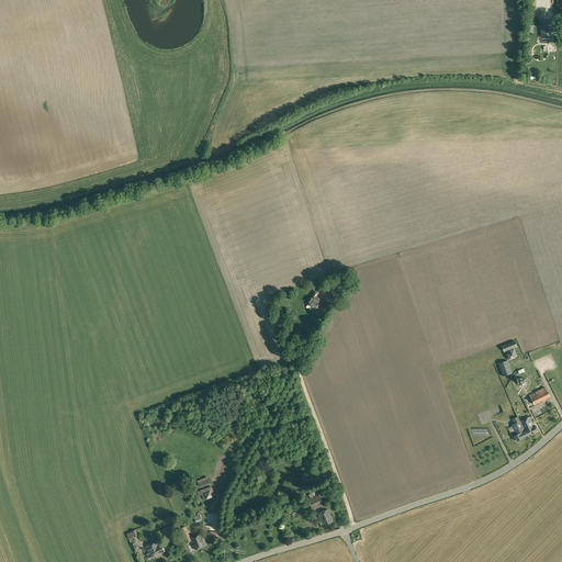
[(541,21),(541,38),(553,38),(553,21),(553,19),(542,19),(542,21),(541,21)]
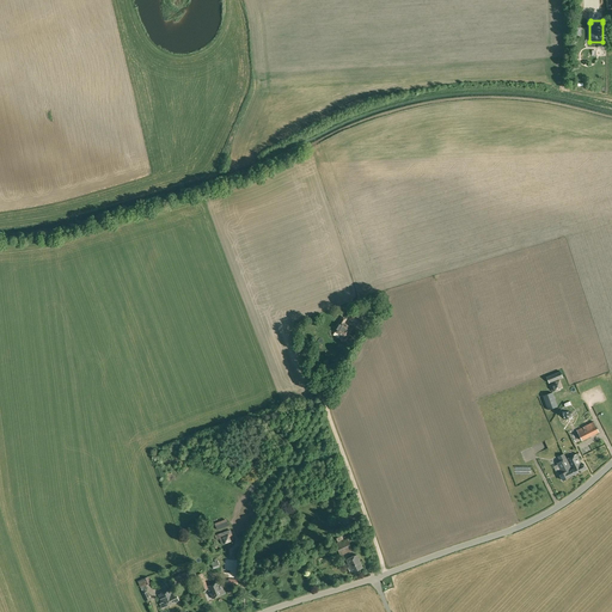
[(354,306),(349,314),(361,322),(366,314),(354,306)]
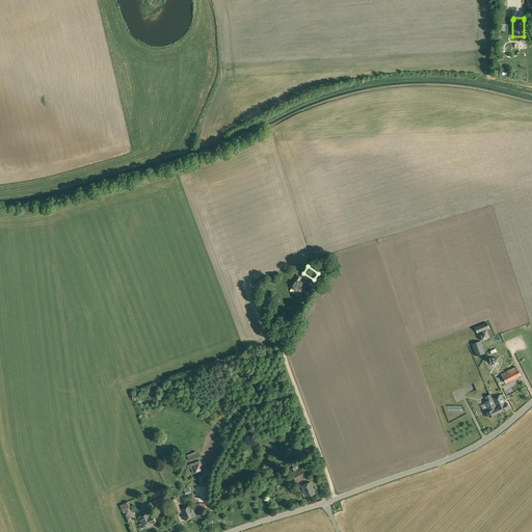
[(300,294),(306,285),(298,281),(300,277),(297,275),(290,288),(297,291),(295,294),(298,296),(300,294)]
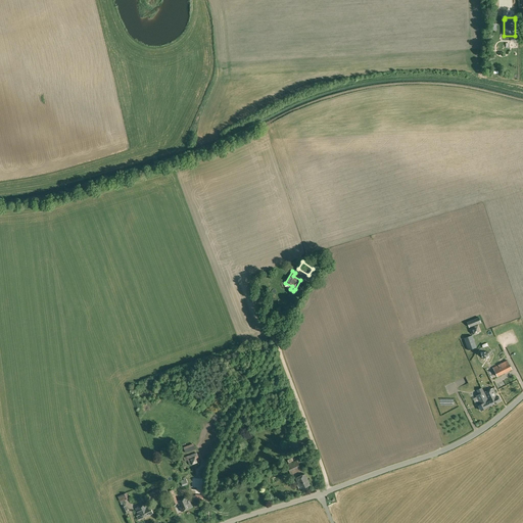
[(479,317),(467,322),(469,327),(481,323),(479,317)]
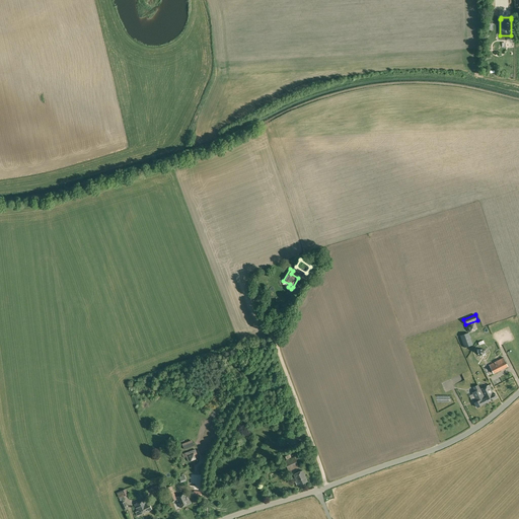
[(474,322),(465,325),(467,331),(476,328),(474,322)]
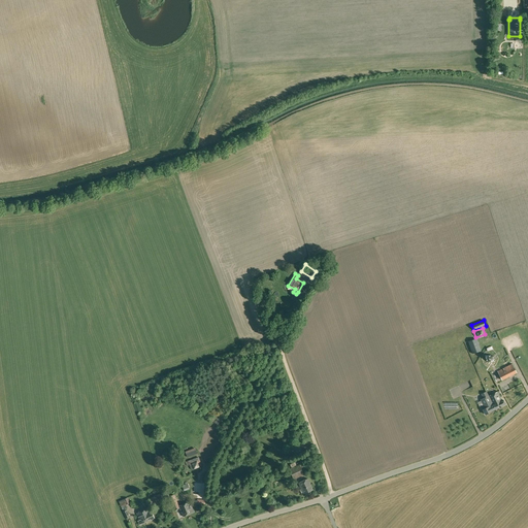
[(481,351),(476,338),(468,341),(472,354),(481,351)]
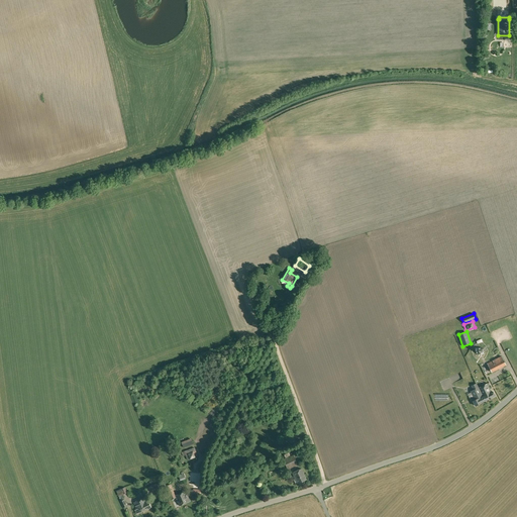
[(487,364),(492,372),(506,365),(502,355),(487,364)]
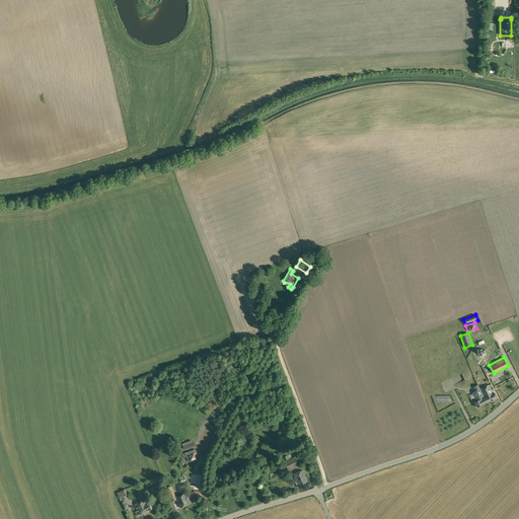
[(476,398),(478,400),(474,402),(476,406),(487,402),(480,389),(478,385),(474,387),(476,391),(473,392),(476,398)]
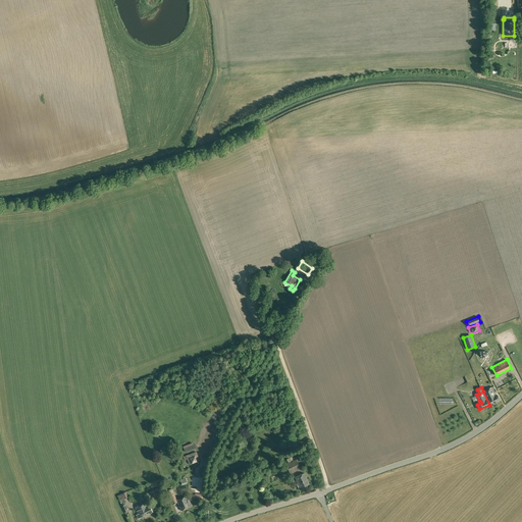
[(491,387),(483,392),(489,405),(500,400),(498,396),(496,397),(491,387)]
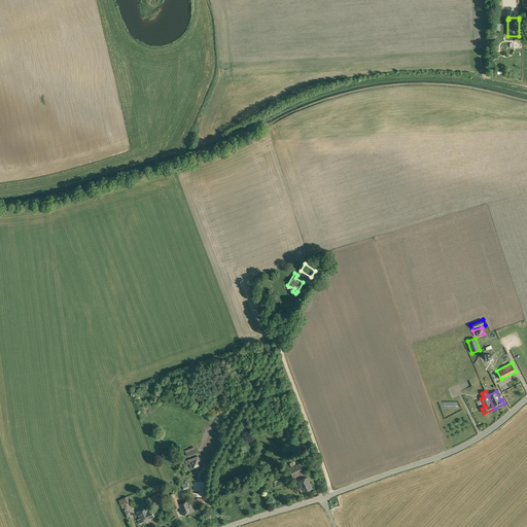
[(187,460),(188,463),(190,468),(202,464),(200,459),(198,456),(187,460)]
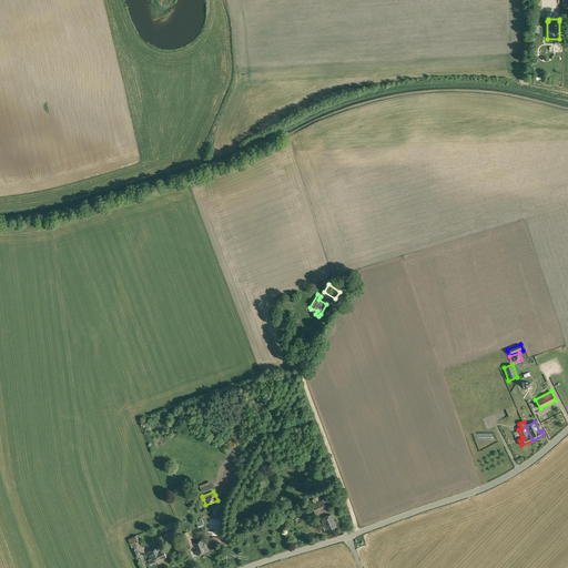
[(311,505),(316,516),(327,510),(322,499),(311,505)]
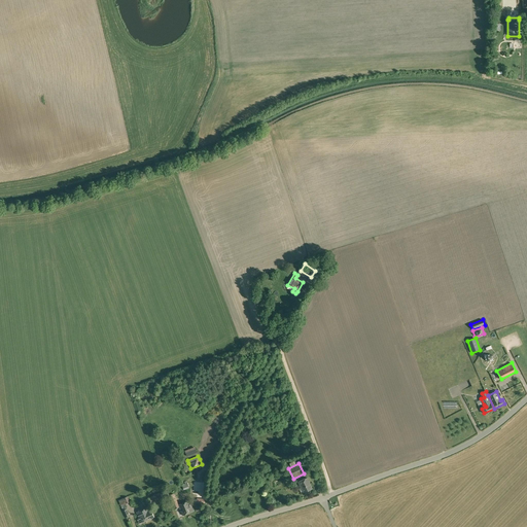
[(304,493),(312,489),(307,478),(299,482),(304,493)]
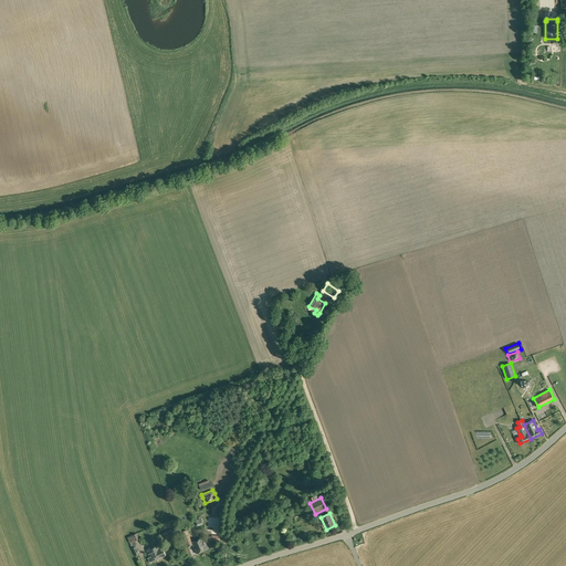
[(171,530),(157,536),(160,543),(175,536),(174,536),(181,533),(181,532),(182,532),(180,526),(171,531),(171,530)]
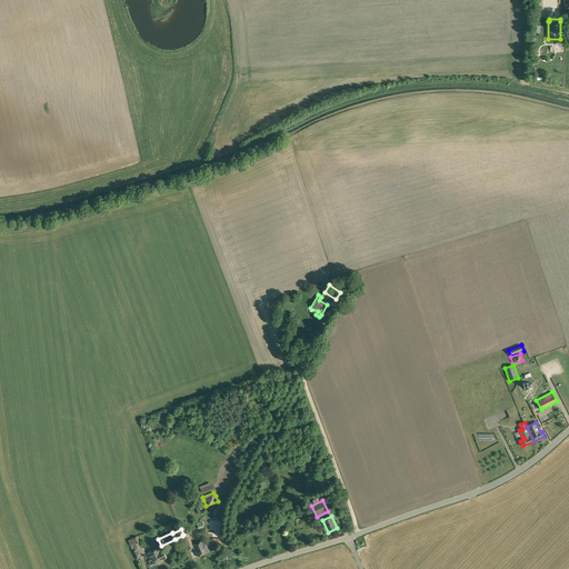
[(192,545),(188,532),(183,535),(182,535),(182,536),(189,549),(193,547),(198,556),(209,551),(206,545),(205,545),(203,540),(192,545)]
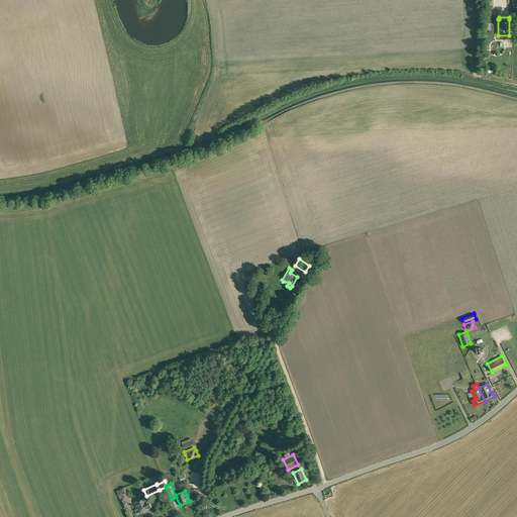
[(135,506),(136,509),(134,510),(136,513),(138,513),(151,507),(148,501),(146,502),(144,497),(133,502),(135,506)]
